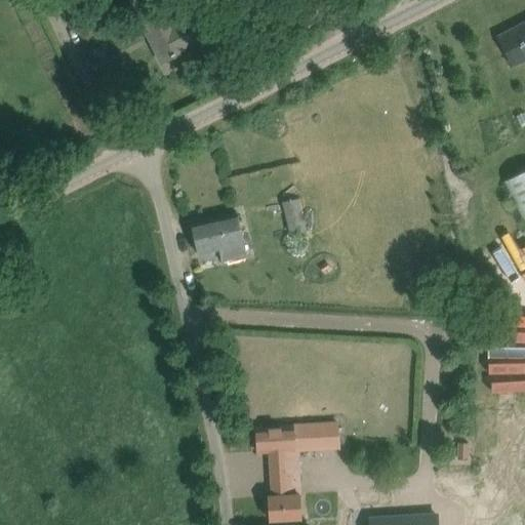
[(174,24),(167,10),(143,24),(143,25),(144,24),(153,41),(152,42),(162,62),(217,34),(204,8),(174,24)]
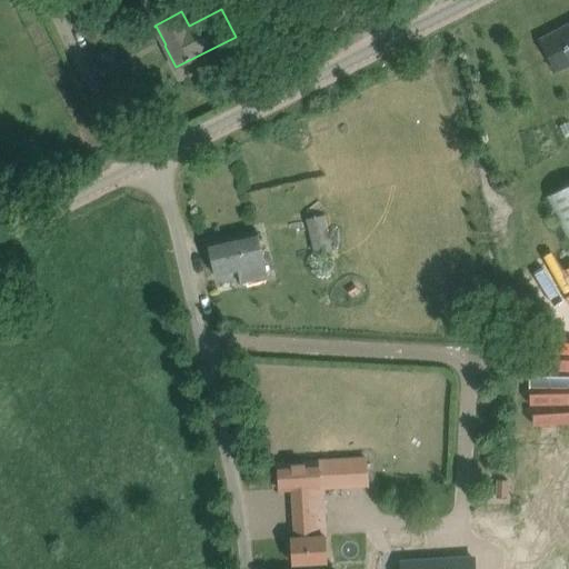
[(568,23),(540,39),(557,71),(568,65),(568,23)]
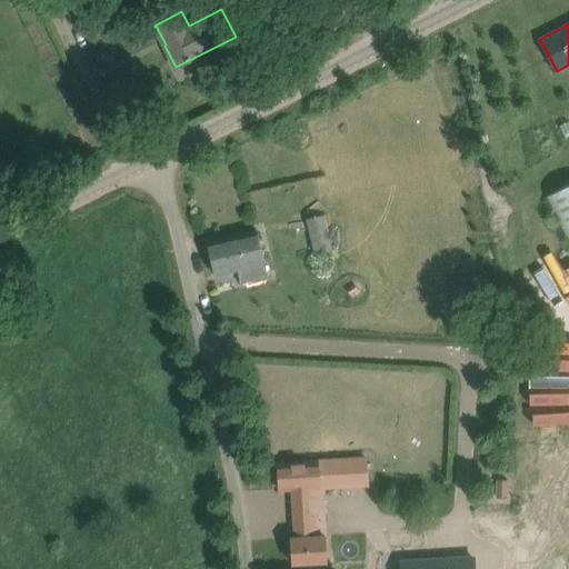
[(265,40),(259,30),(257,31),(249,35),(255,46),(265,40)]
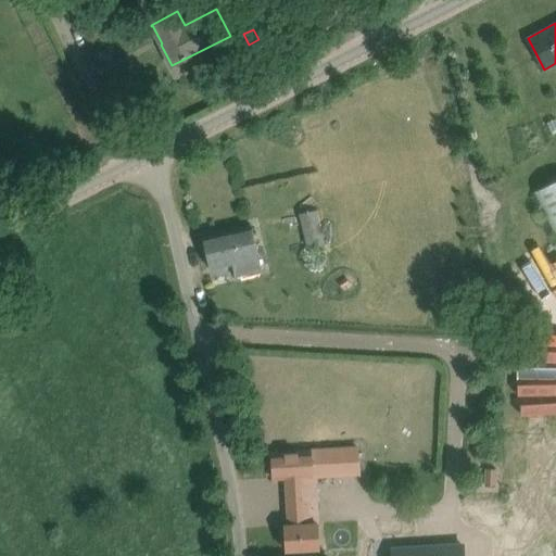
[(324,244),(320,231),(316,210),(300,214),(307,249),(324,244)]
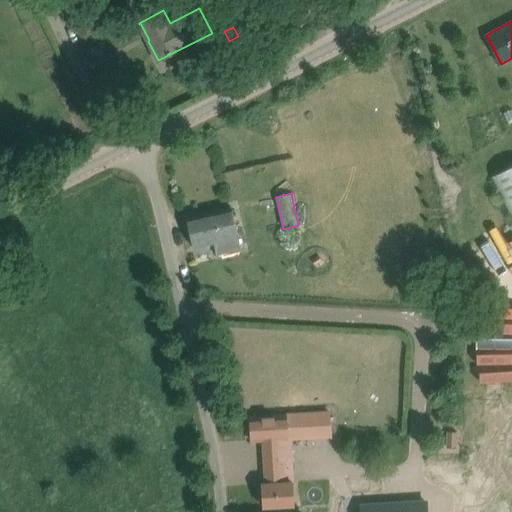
[(186,217),(188,227),(193,248),(212,243),(215,255),(241,248),(231,207),(186,217)]
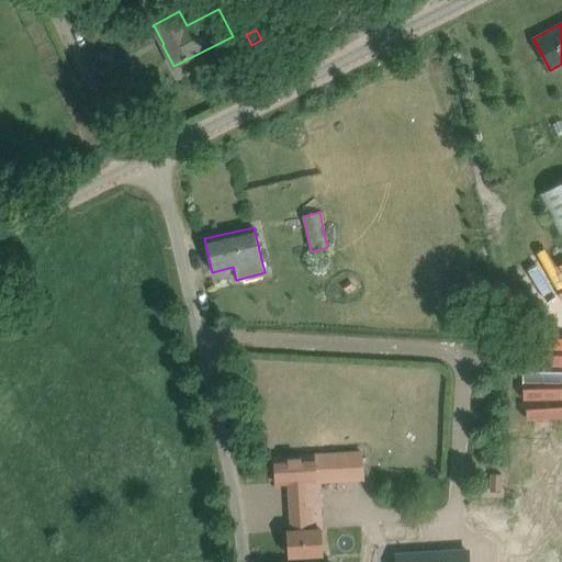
[(530,385),(561,385),(561,341),(549,341),(548,355),(531,355),(530,385)]
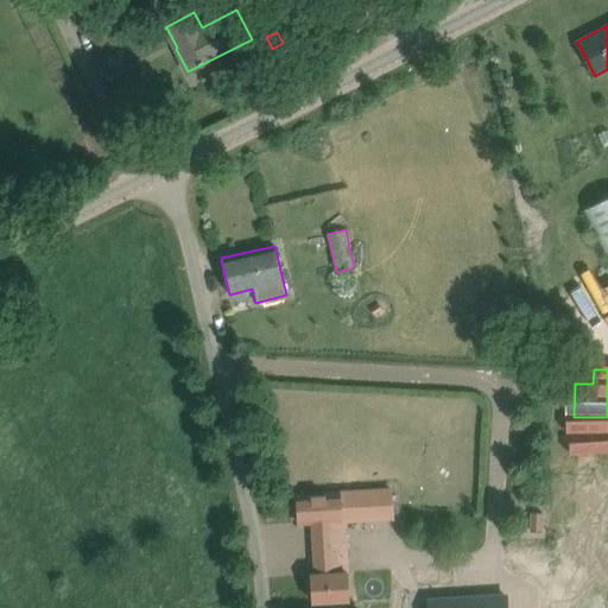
[(394,518),(392,489),(297,495),(298,524),(312,523),(316,574),(311,574),(312,602),(349,600),(343,521),(394,518)]
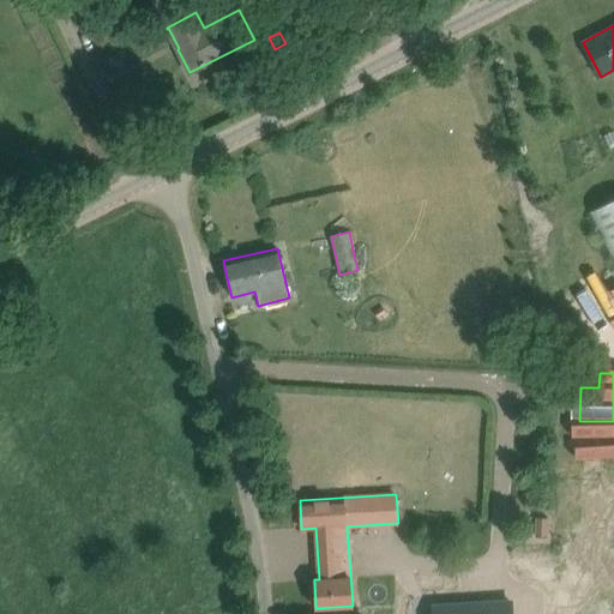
[(535,536),(547,536),(547,518),(535,518),(535,536)]
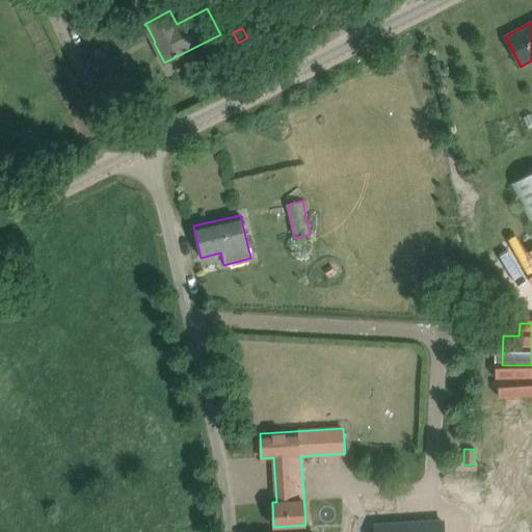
[(425,531),(425,519),(358,522),(358,531),(425,531)]
